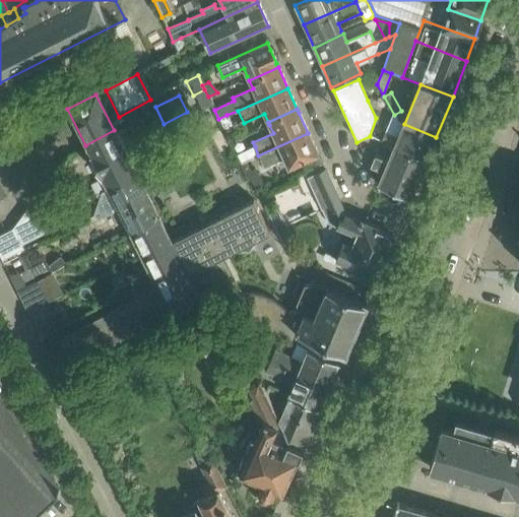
[(226,115),(218,119),(224,132),(233,128),(226,115)]
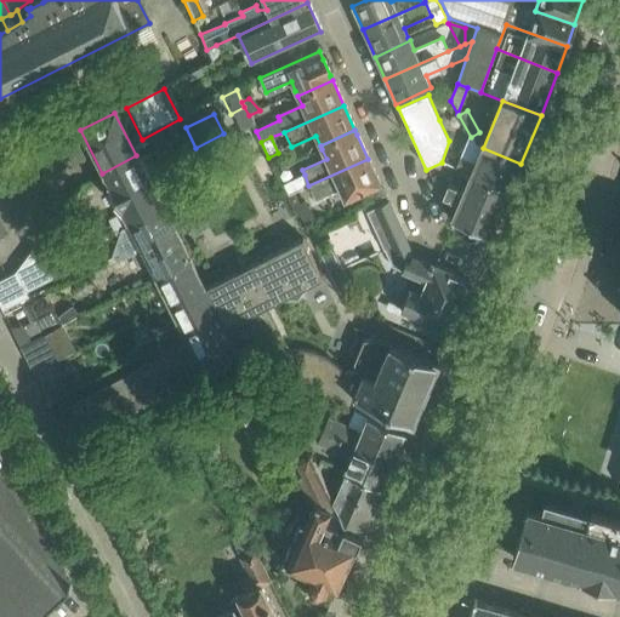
[(455,170),(468,176),(489,184),(490,181),(511,188),(521,164),(483,148),(466,142),(460,156),(455,170)]
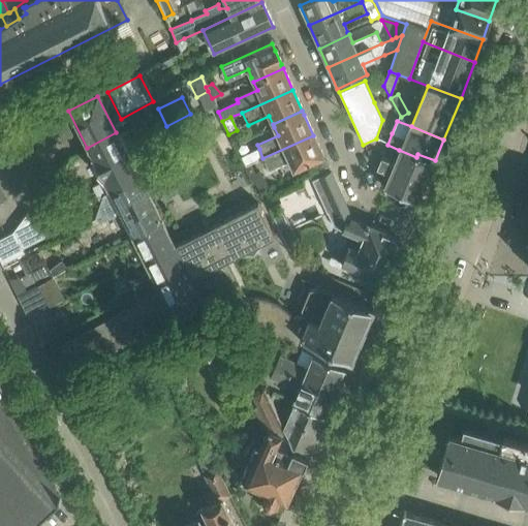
[(104,195),(140,178),(116,132),(87,148),(92,158),(103,182),(90,188),(100,209),(104,195)]
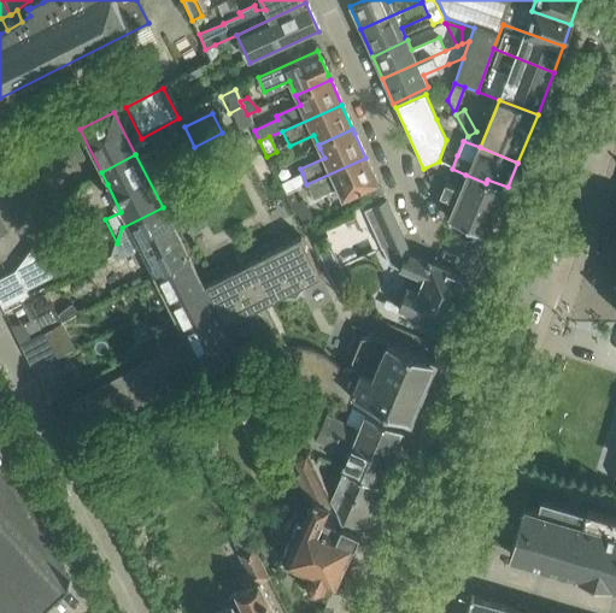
[(0,239),(30,225),(0,158),(0,239)]
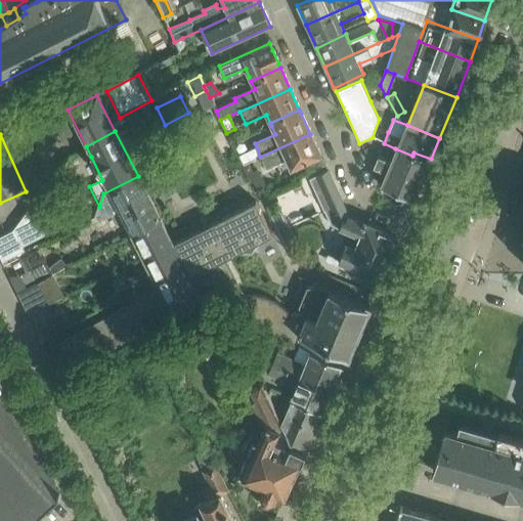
[(320,157),(310,134),(260,157),(266,169),(287,160),(292,170),(320,157)]
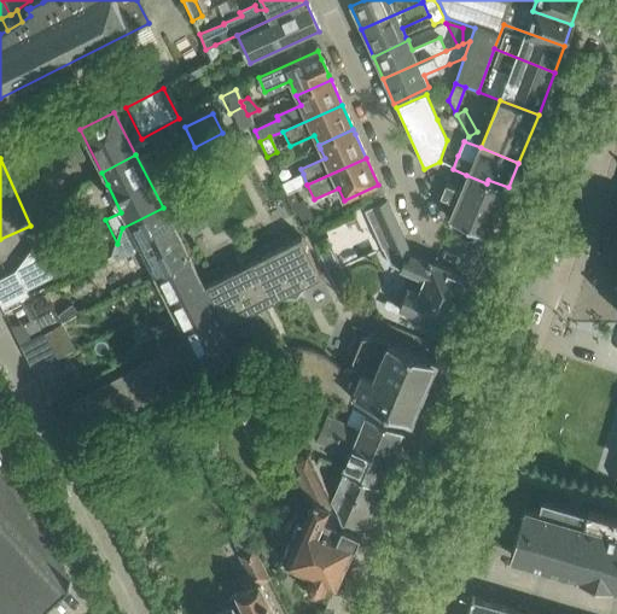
[(11,176),(28,218),(50,210),(33,168),(11,176)]
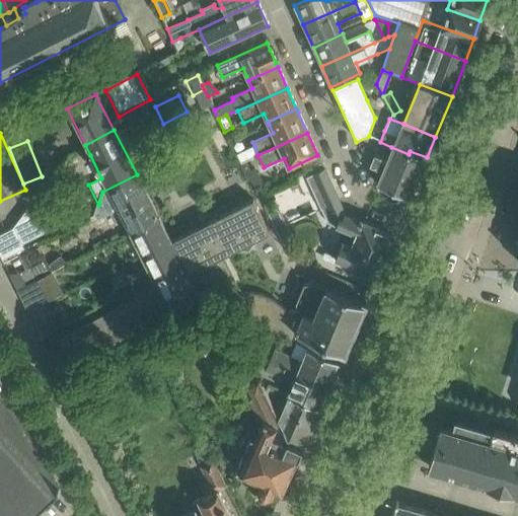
[(254,146),(236,154),(241,163),(245,161),(257,155),(254,146)]
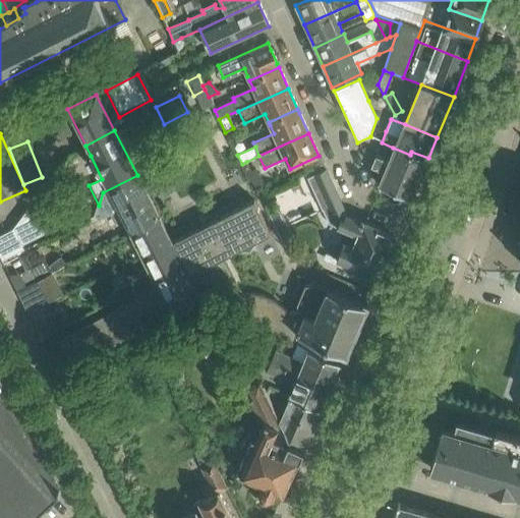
[(410,200),(428,158),(411,152),(410,155),(393,148),(387,162),(376,157),(370,168),(384,173),(378,186),(410,200)]
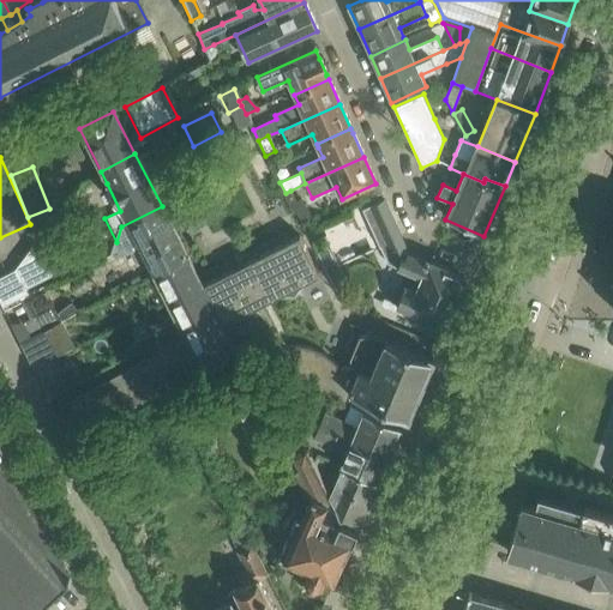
[(296,201),(290,204),(295,213),(306,209),(301,199),(296,201)]
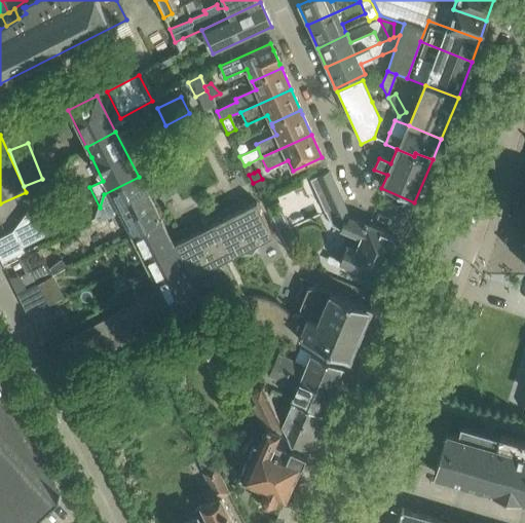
[(329,173),(309,181),(312,187),(325,214),(331,211),(328,204),(340,198),(329,173)]
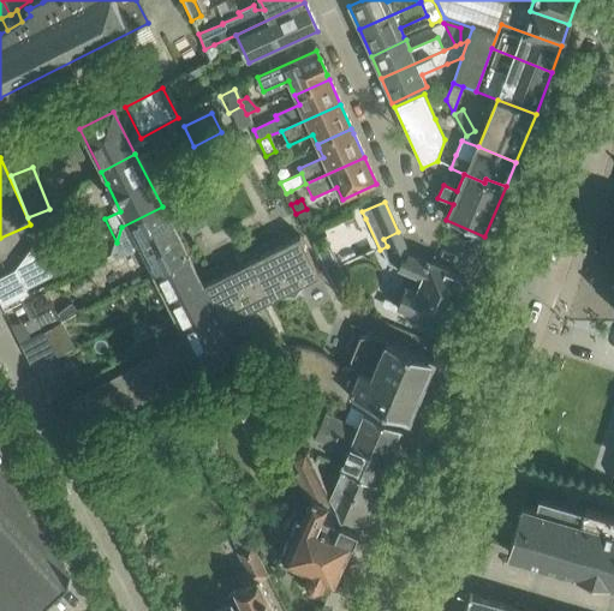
[(141,250),(154,277),(189,259),(162,207),(121,227),(117,243),(111,259),(113,264),(141,250)]
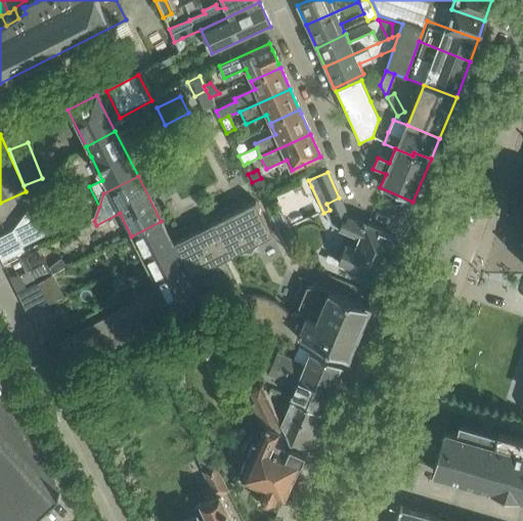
[(378,277),(379,276),(381,277),(393,249),(390,248),(393,241),(394,242),(394,240),(391,239),(392,236),(348,218),(339,198),(327,204),(330,210),(333,218),(342,222),(339,231),(350,235),(345,247),(341,248),(338,256),(339,260),(337,267),(343,270),(344,267),(354,272),(355,270),(361,273),(363,270),(364,271),(365,271),(367,275),(374,278),(377,276),(378,277)]
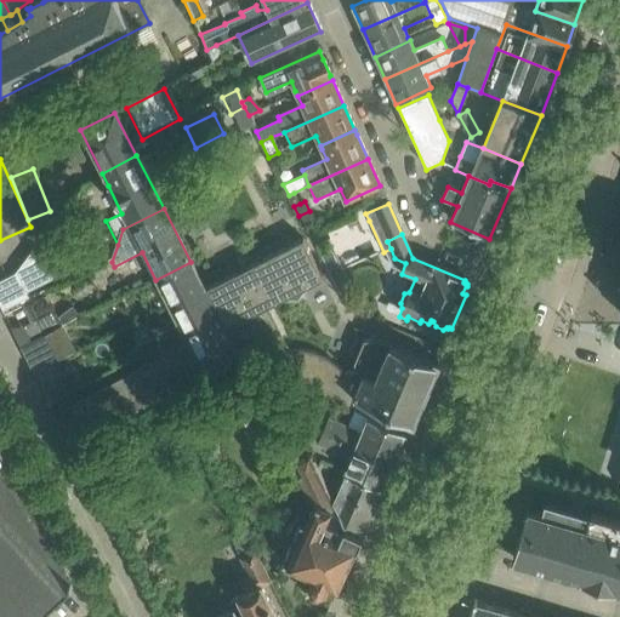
[(301,240),(204,289),(225,329),(269,306),(280,301),(296,301),(306,287),(322,280),(301,240)]
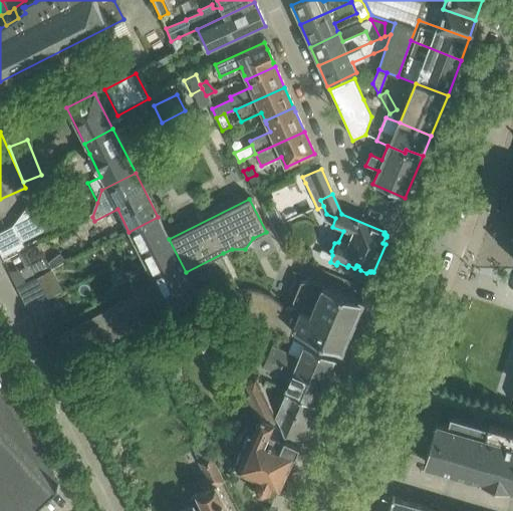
[(0,244),(18,235),(22,243),(43,233),(29,205),(11,228),(0,234),(0,244)]
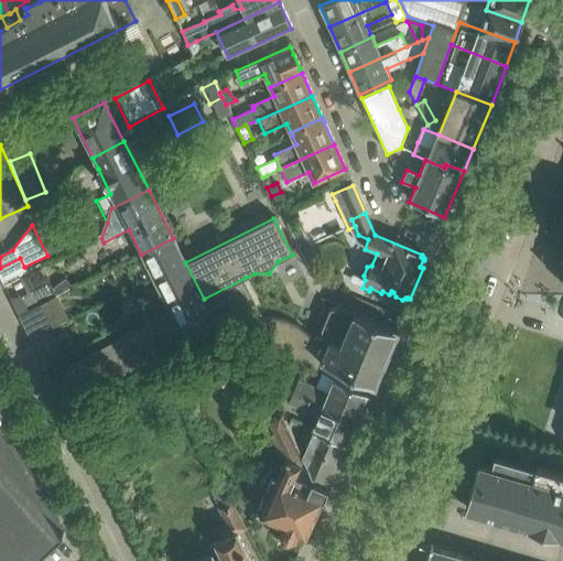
[(171,313),(161,319),(180,354),(222,333),(204,299),(185,262),(173,238),(141,255),(171,313)]
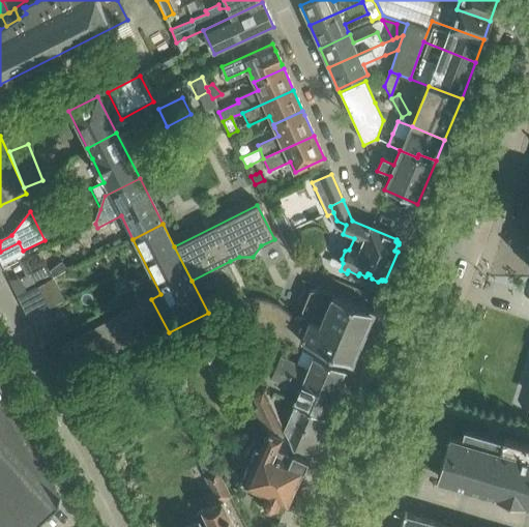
[(248,300),(230,261),(192,281),(208,313),(225,304),(229,315),(299,351),(304,341),(300,339),(307,320),(297,322),(294,318),(291,315),(288,312),(284,310),(280,306),(275,304),(271,303),(267,301),(262,301),(258,300),(253,300),(248,300)]
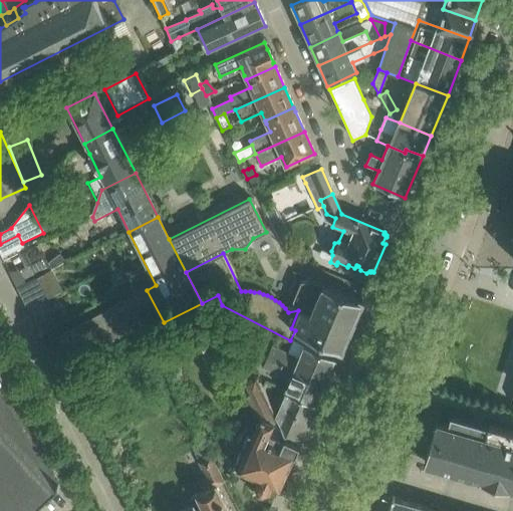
[(23,269),(18,271),(24,284),(36,278),(50,271),(46,265),(43,259),(30,265),(23,269)]
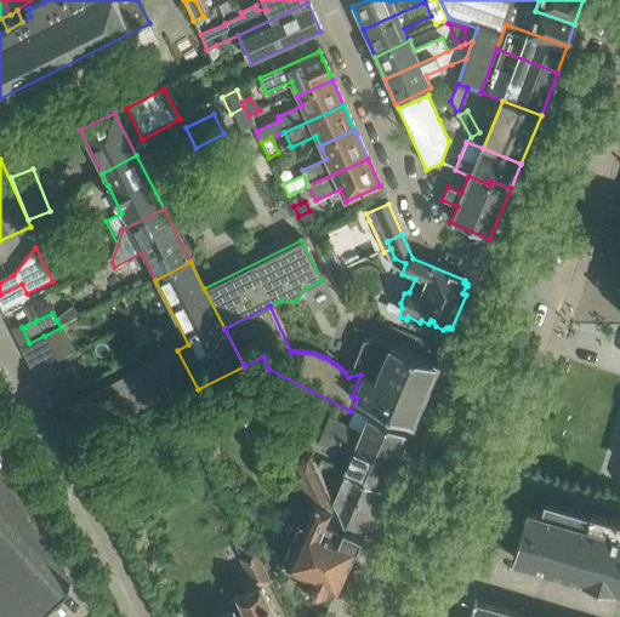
[(29,343),(18,348),(33,376),(57,363),(44,336),(29,343)]
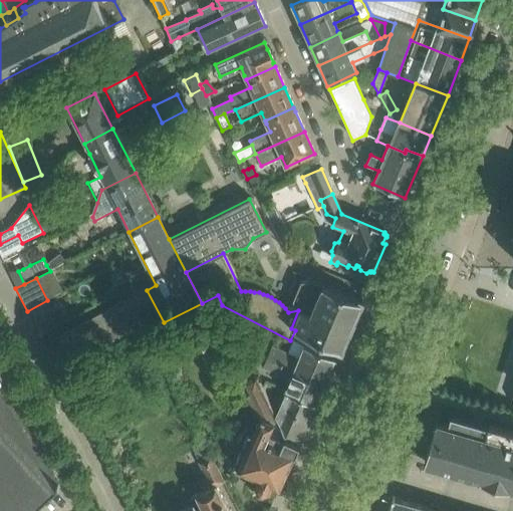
[(341,351),(361,302),(359,301),(312,281),(300,282),(292,302),(298,310),(291,328),(295,330),(341,351)]
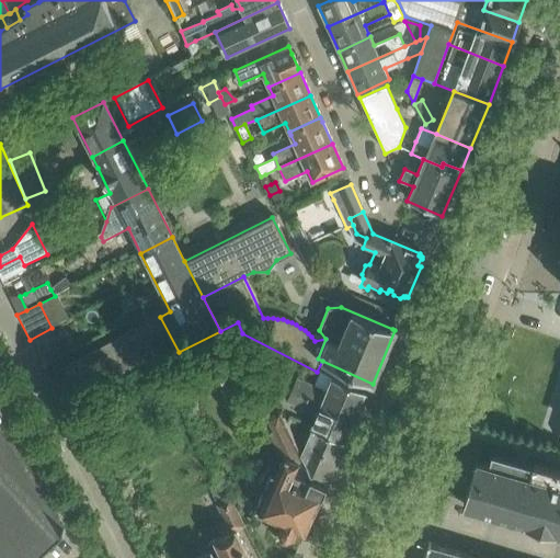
[(67,379),(53,386),(61,403),(65,409),(179,352),(160,317),(61,368),(67,379)]
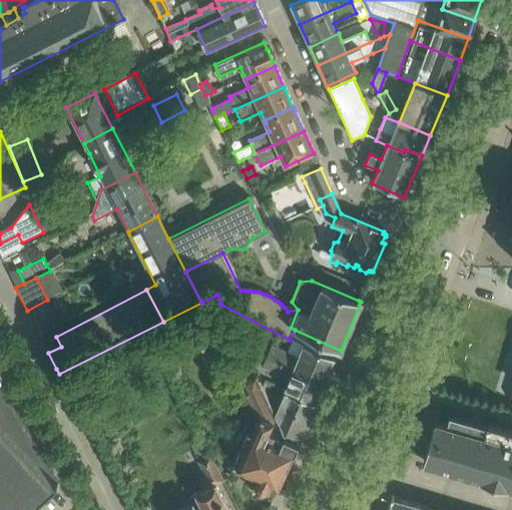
[(216,297),(201,305),(198,314),(209,317),(212,309),(220,305),(216,297)]
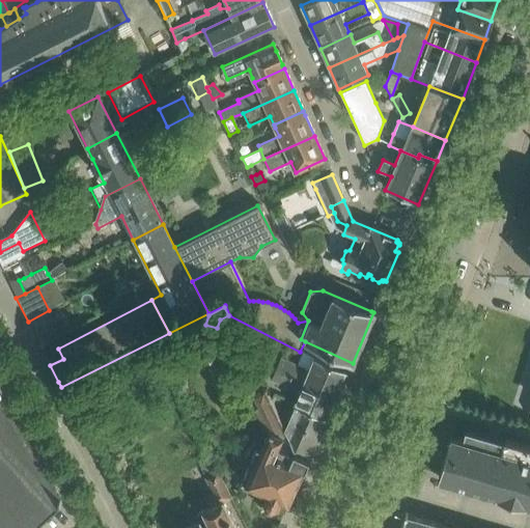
[(259,365),(277,372),(322,391),(318,397),(334,404),(347,372),(315,358),(314,360),(304,355),(298,368),(265,354),(259,365)]
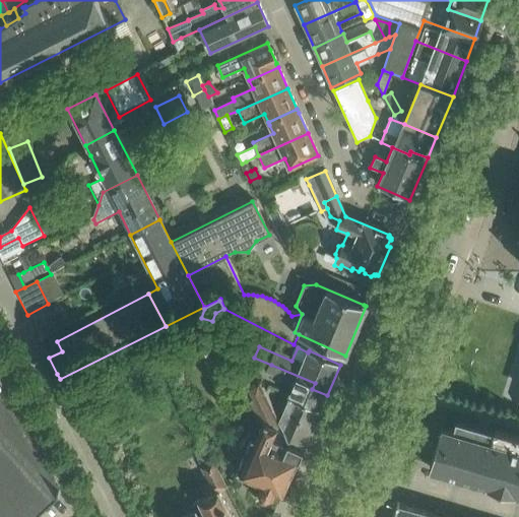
[(320,411),(327,395),(312,389),(315,383),(271,365),(267,375),(294,387),(289,398),(292,399),(320,411)]
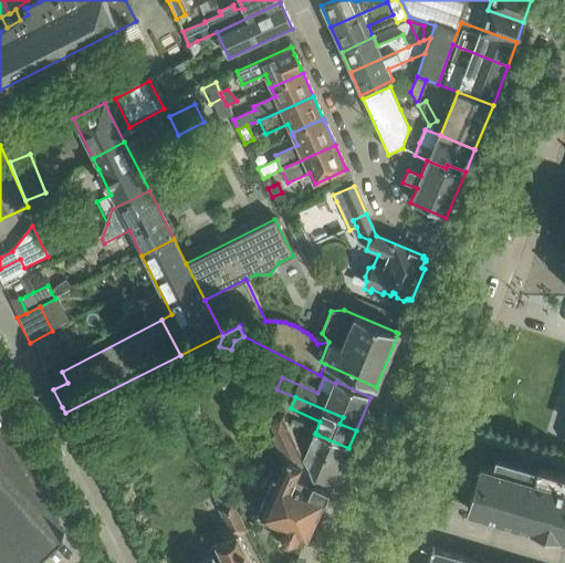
[(33,562),(65,534),(63,533),(1,418),(0,415),(0,562),(33,562)]
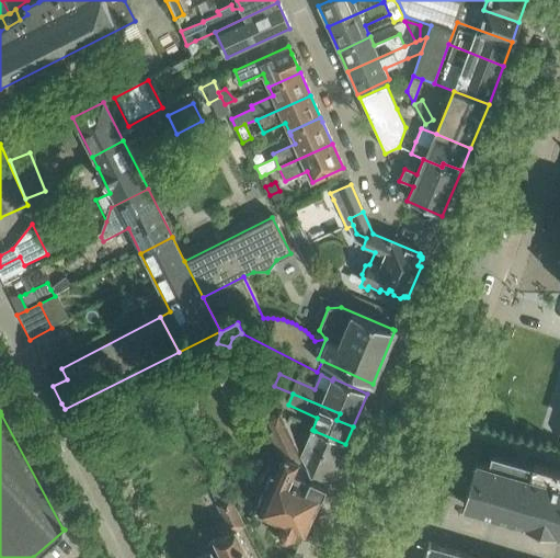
[(321,498),(327,487),(310,479),(300,459),(278,412),(263,420),(282,459),(274,477),(272,476),(271,478),(269,479),(264,490),(265,492),(264,496),(261,497),(256,507),(258,511),(256,513),(258,513),(280,523),(276,530),(278,537),(281,538),(285,539),(294,536),(297,531),(305,534),(321,497),(321,498)]
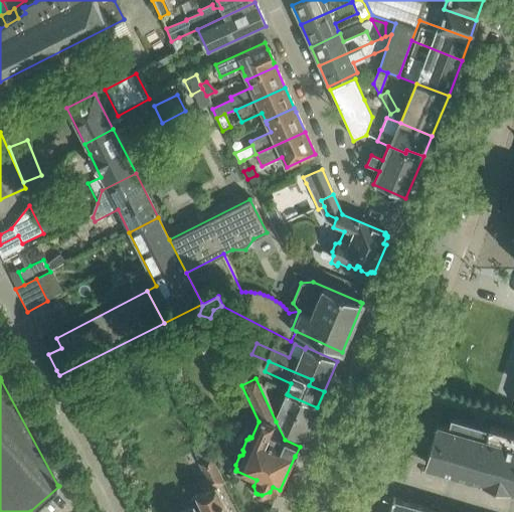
[(289,395),(276,421),(285,440),(300,447),(317,407),(289,395)]
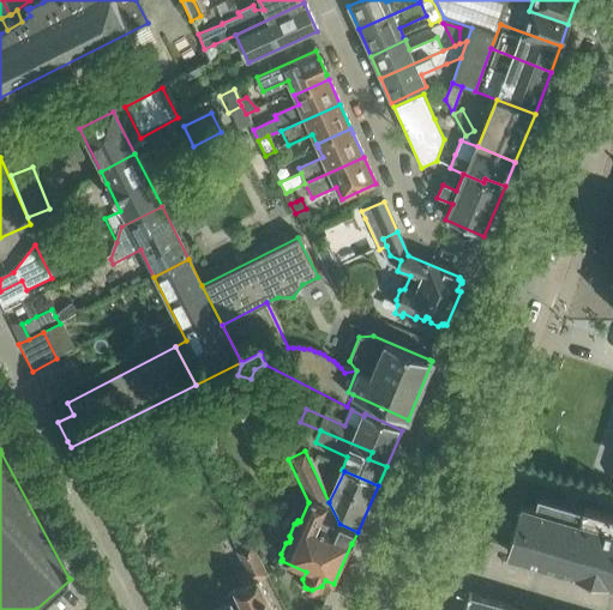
[(534,508),(521,505),(506,554),(612,585),(612,518),(583,509),(538,496),(534,508)]
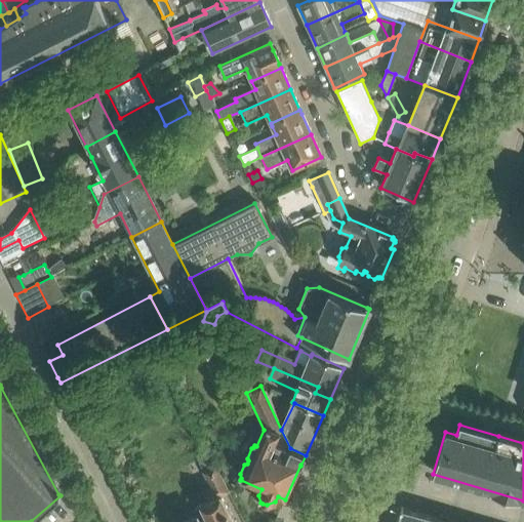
[(210,490),(223,483),(214,468),(203,474),(210,488),(209,489),(210,490)]
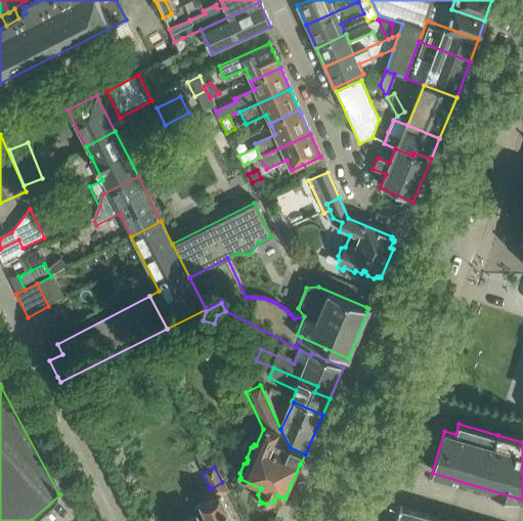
[(231,520),(220,496),(221,496),(220,495),(208,502),(208,501),(207,502),(192,510),(195,516),(185,520),(231,520)]
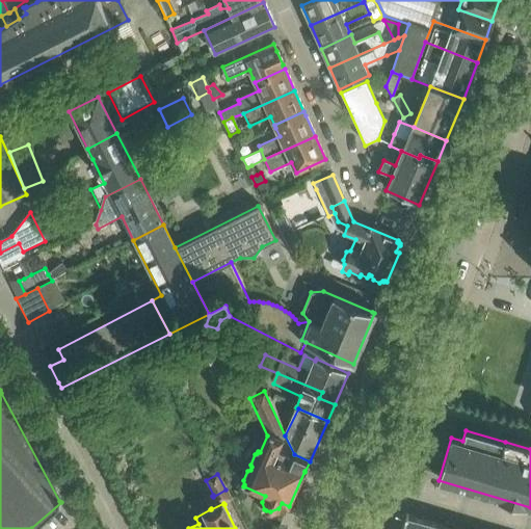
[(453,528),(454,526),(444,523),(443,527),(405,516),(401,528),(453,528)]
